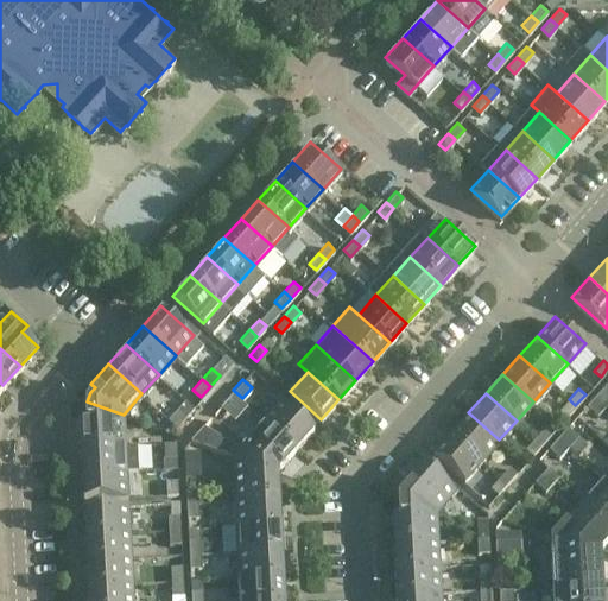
[(280,397),(263,417),(296,447),(314,426),(280,397)]
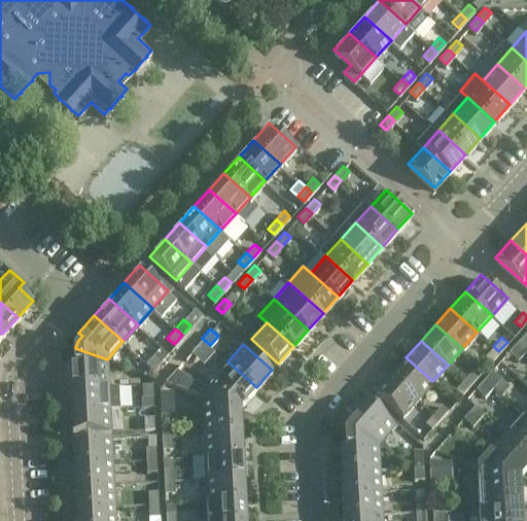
[(145,361),(153,351),(146,345),(138,354),(145,361)]
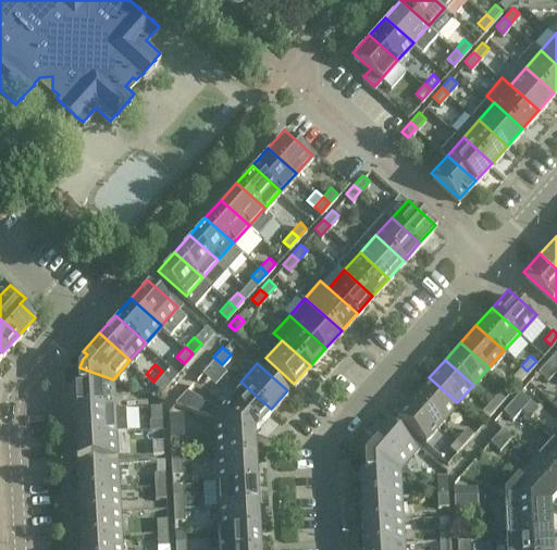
[(527,371),(521,365),(512,374),(519,380),(527,371)]
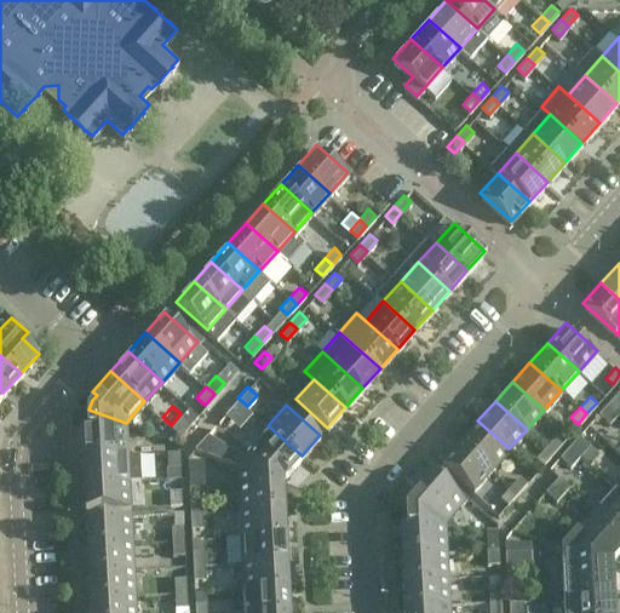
[(126,423),(89,410),(86,419),(86,425),(80,427),(81,453),(127,451),(126,423)]
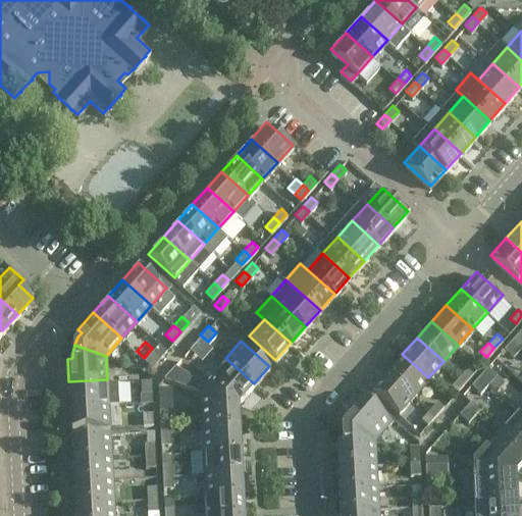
[(428,377),(402,354),(387,370),(414,394),(428,377)]
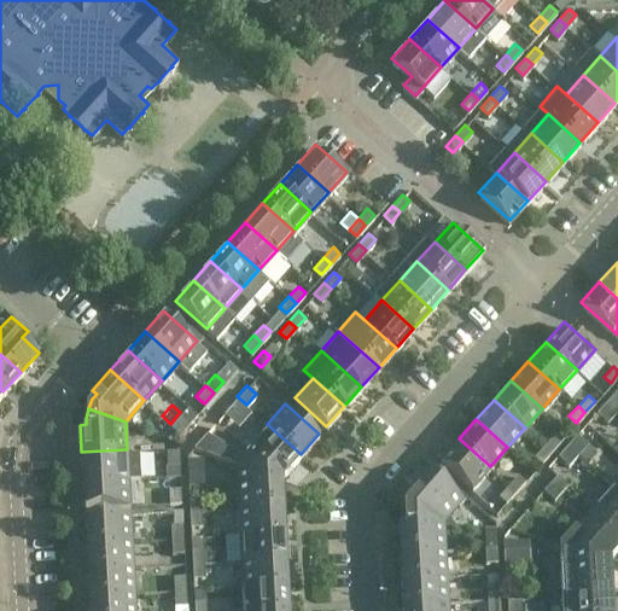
[(267,424),(235,459),(281,475),(301,454),(267,424)]
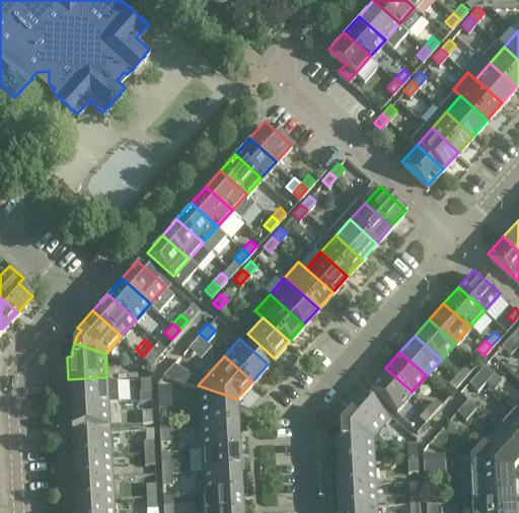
[(179,357),(171,365),(177,370),(184,362),(179,357)]
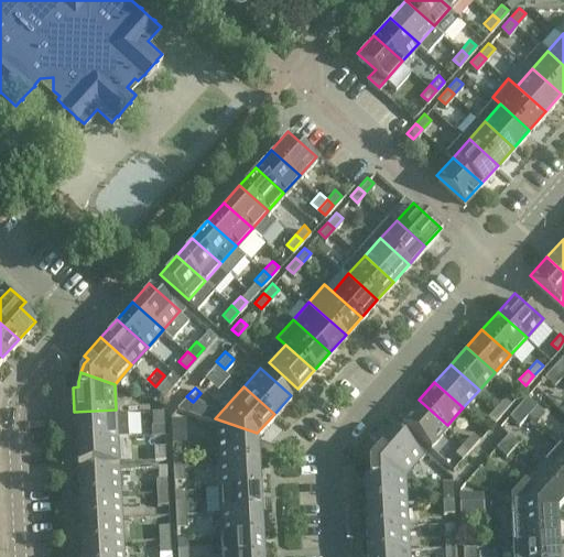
[(537,397),(528,390),(518,403),(525,410),(537,397)]
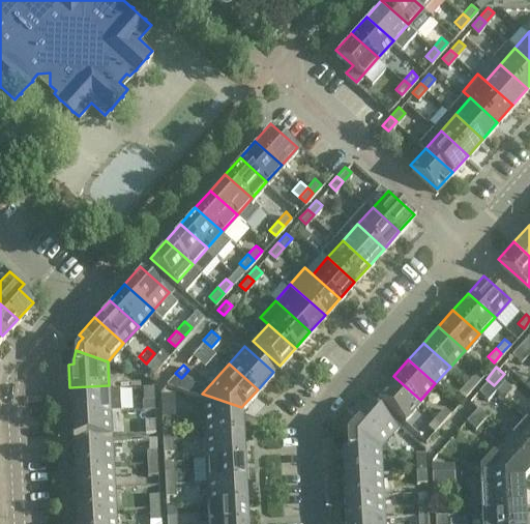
[(472,386),(480,377),(474,372),(466,381),(472,386)]
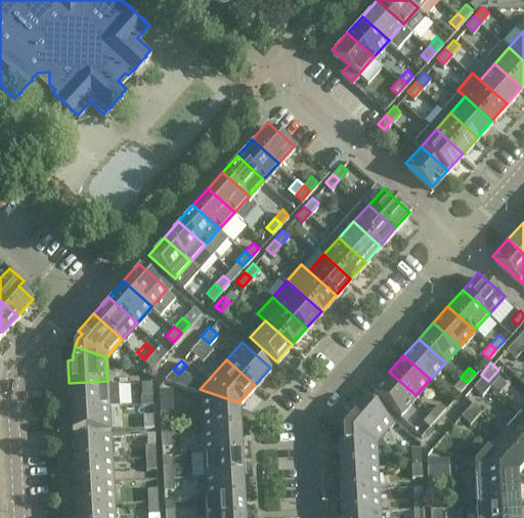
[(416,395),(389,372),(374,388),(400,412),(416,395)]
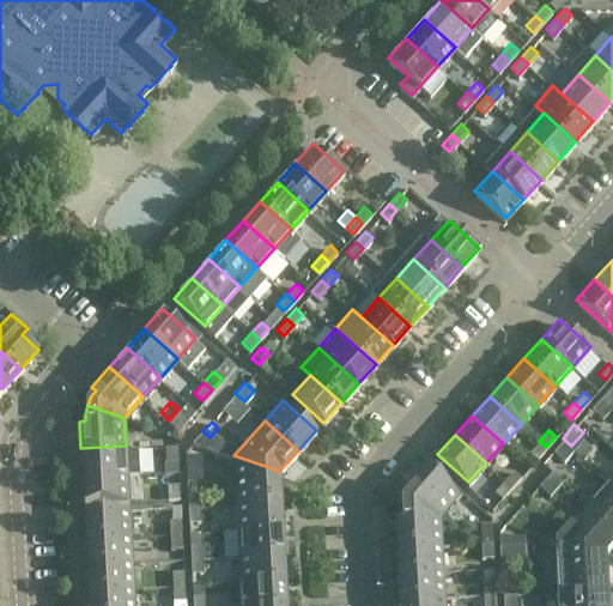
[(571,446),(563,438),(554,446),(564,454),(571,446)]
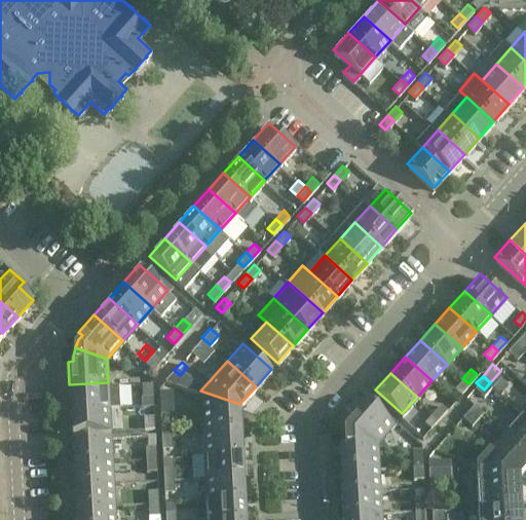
[(468,383),(462,378),(454,386),(460,393),(468,383)]
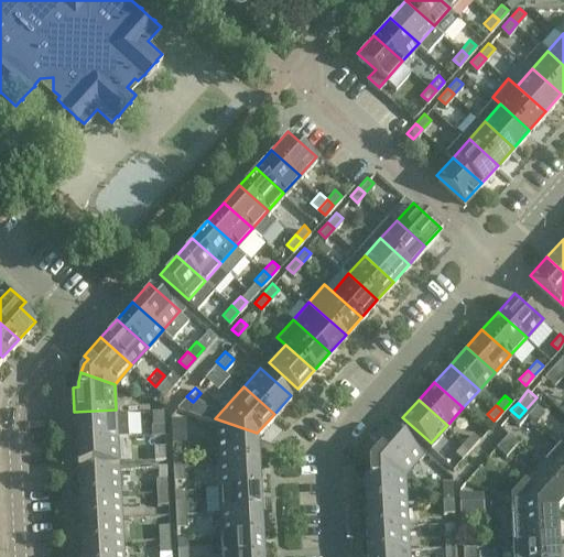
[(154,421),(153,411),(151,411),(151,407),(140,408),(141,422),(154,421)]
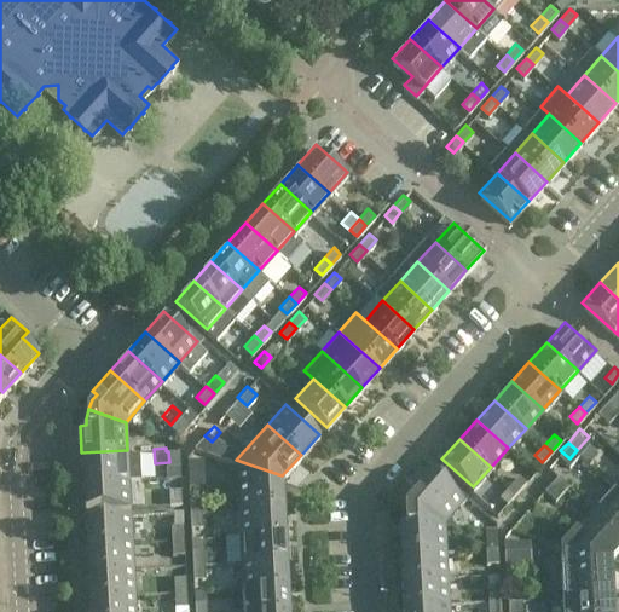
[(127,450),(81,452),(84,479),(128,477),(127,450)]
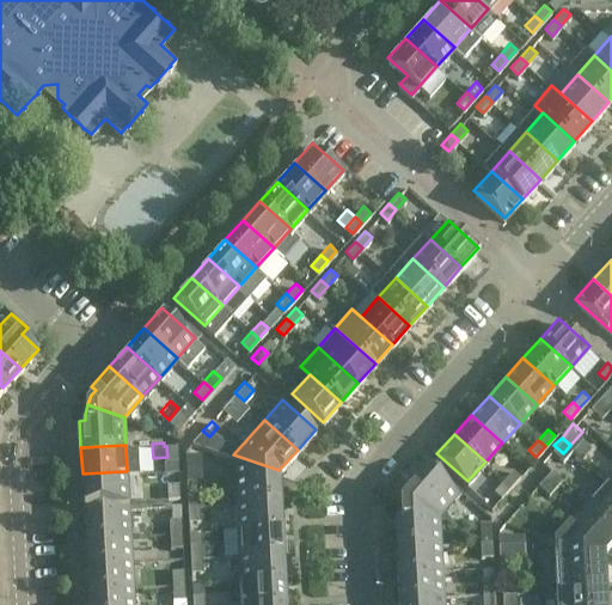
[(177,457),(177,445),(166,446),(167,457),(177,457)]
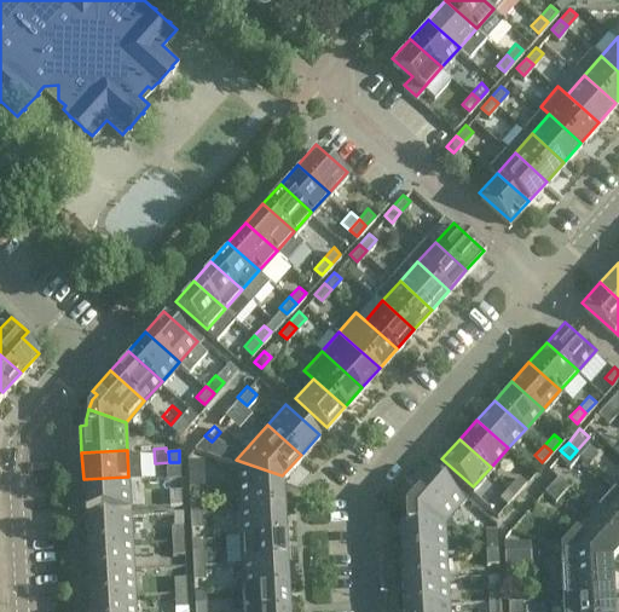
[(201,456),(186,457),(187,477),(202,475),(201,456)]
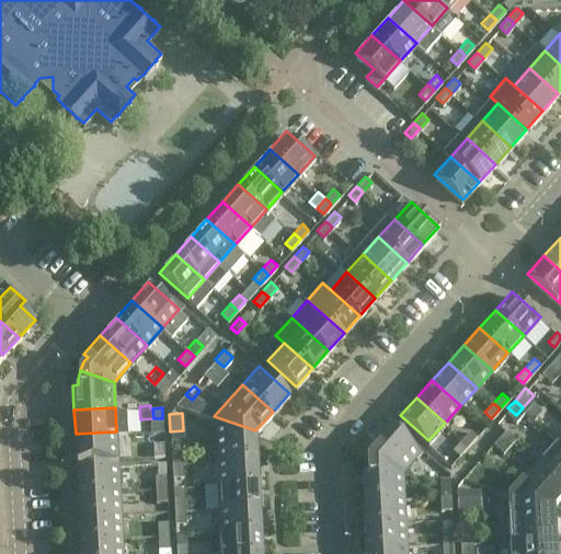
[(255,430),(214,416),(216,458),(256,456),(255,430)]
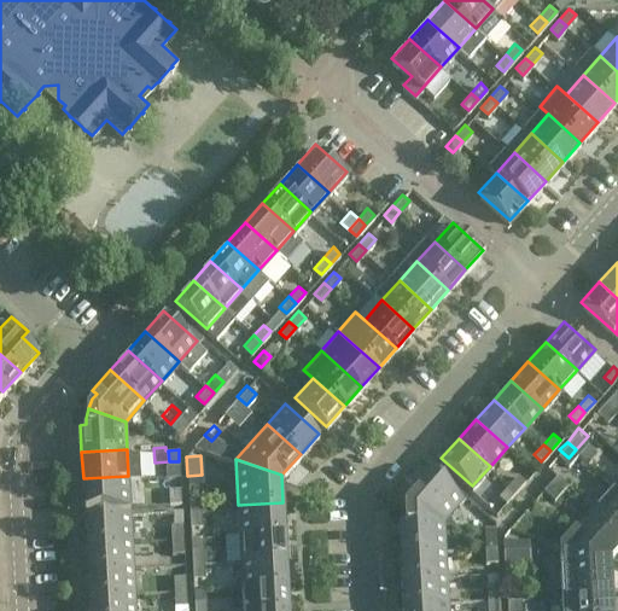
[(410,495),(407,506),(443,518),(464,496),(430,466),(410,487),(414,492),(410,495)]
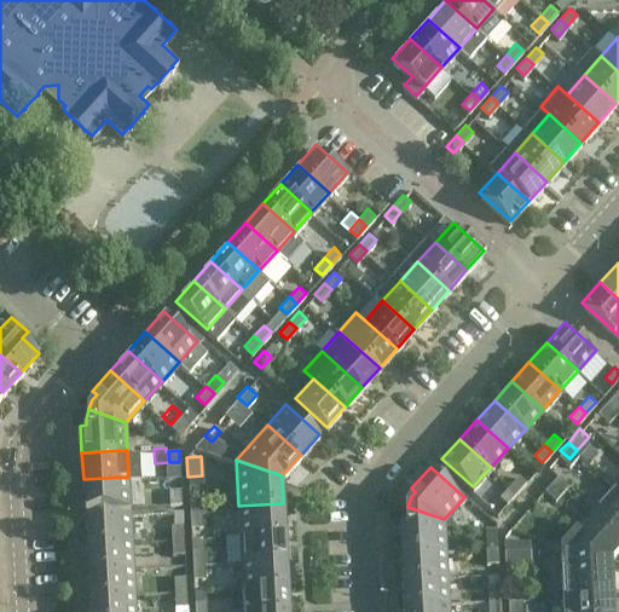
[(541,472),(521,494),(531,502),(550,480),(541,472)]
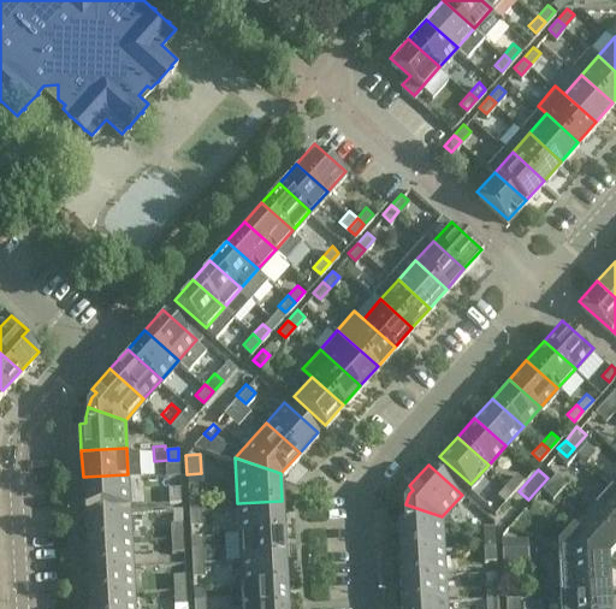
[(514,488),(523,477),(516,471),(507,482),(514,488)]
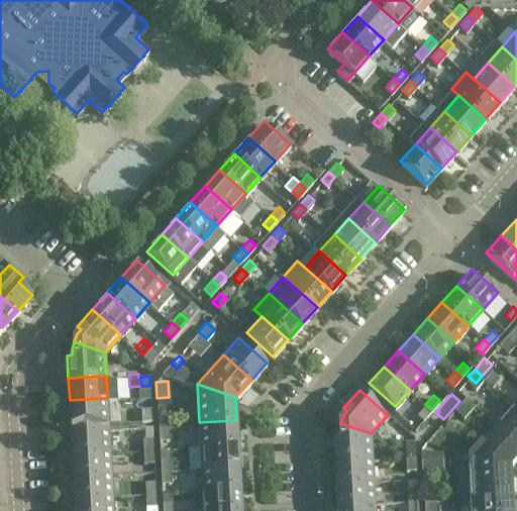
[(107,398),(70,400),(71,422),(108,420),(107,398)]
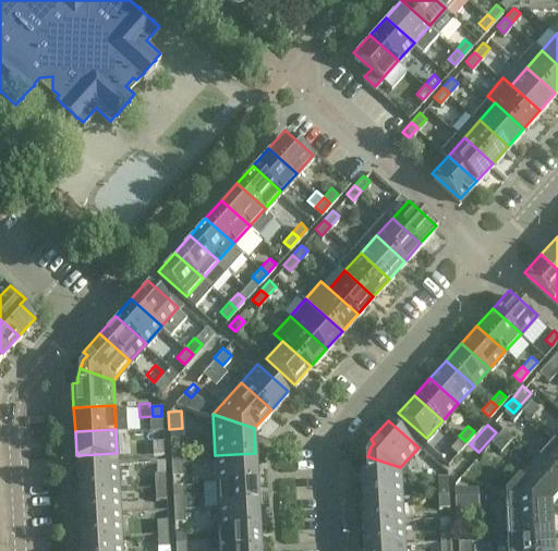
[(557,439),(553,435),(535,454),(557,474),(557,439)]
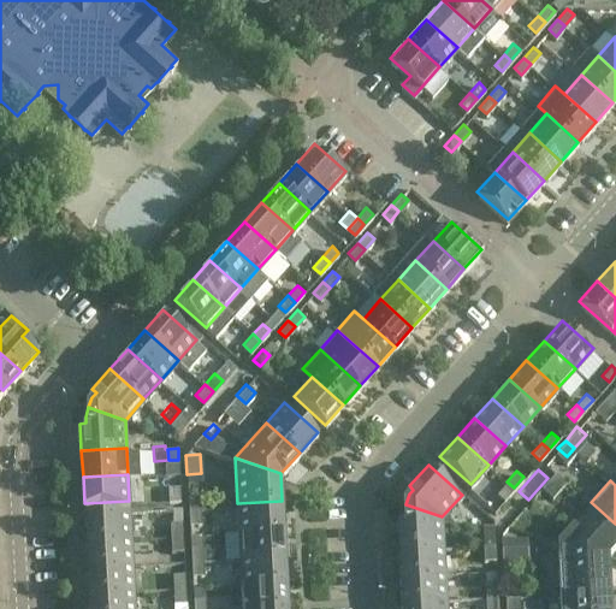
[(514,488),(507,482),(497,492),(504,498),(514,488)]
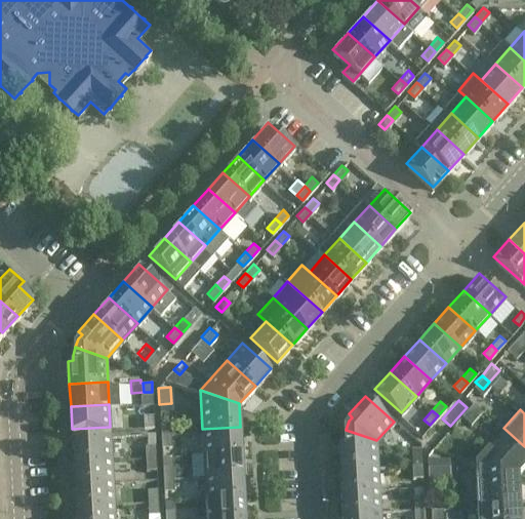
[(154,425),(153,412),(143,412),(144,425),(154,425)]
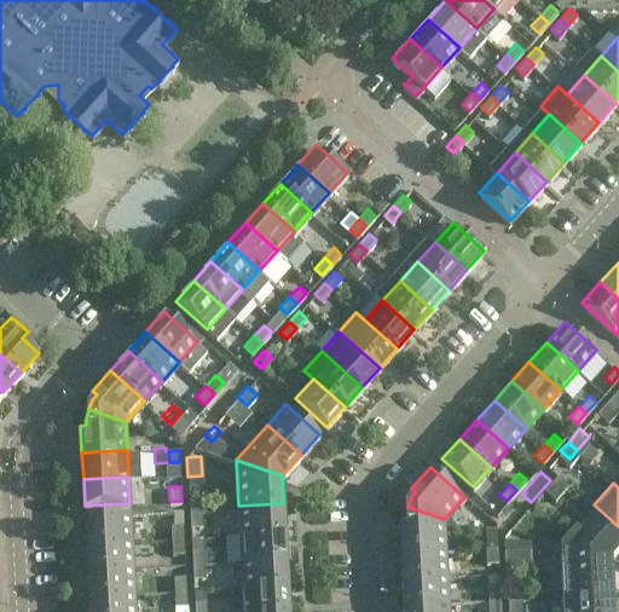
[(283,503),(238,506),(239,532),(284,530),(283,503)]
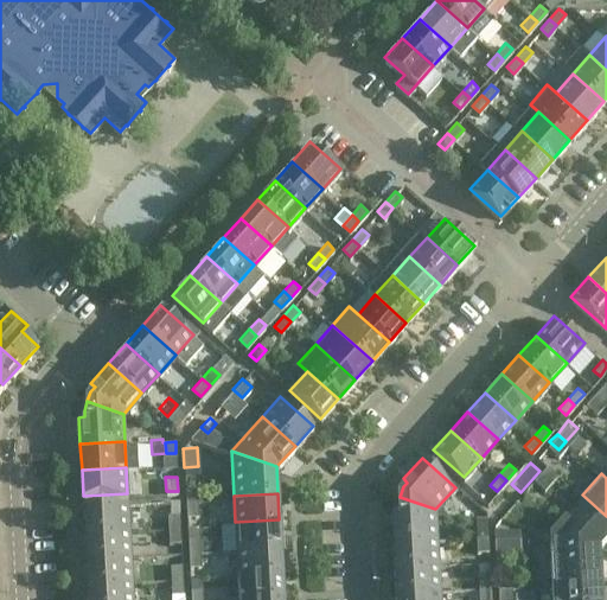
[(550,531),(549,533),(596,549),(606,537),(606,516),(582,495),(556,524),(553,533),(550,531)]
